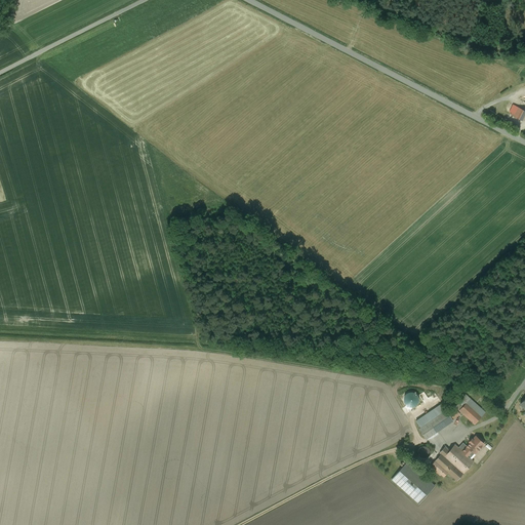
[(515,117),(520,108),(516,106),(512,113),(511,115),(515,117)]
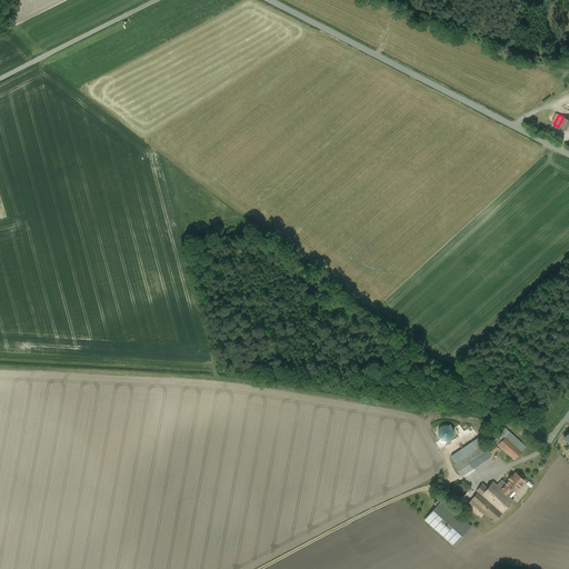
[(568,123),(568,119),(563,117),(558,127),(566,131),(568,123)]
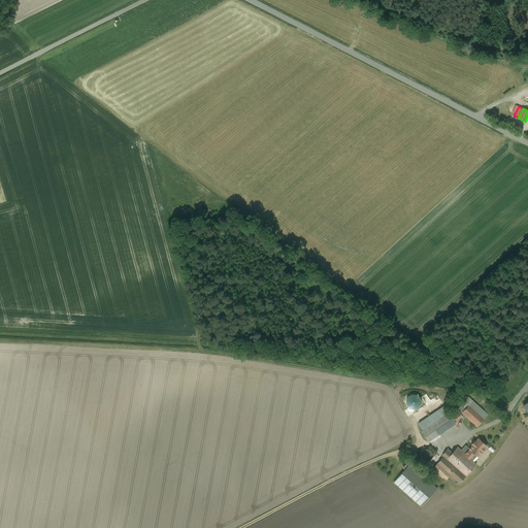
[(466,395),(461,401),(463,403),(457,408),(462,417),(464,418),(466,416),(462,413),(472,400),(466,395)]
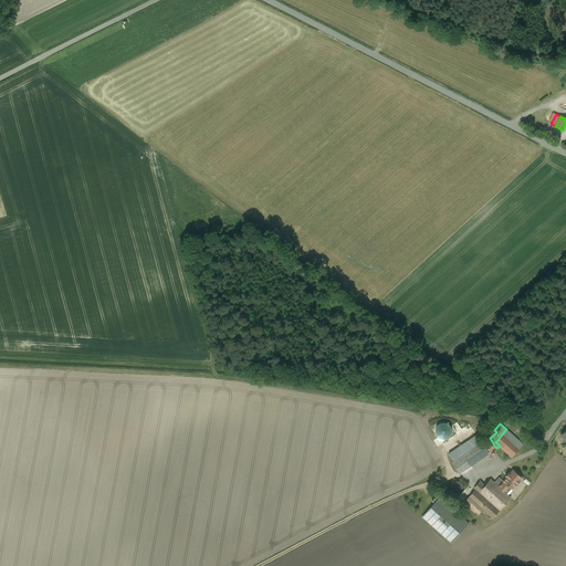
[(523,444),(506,429),(495,442),(500,446),(512,457),(523,444)]
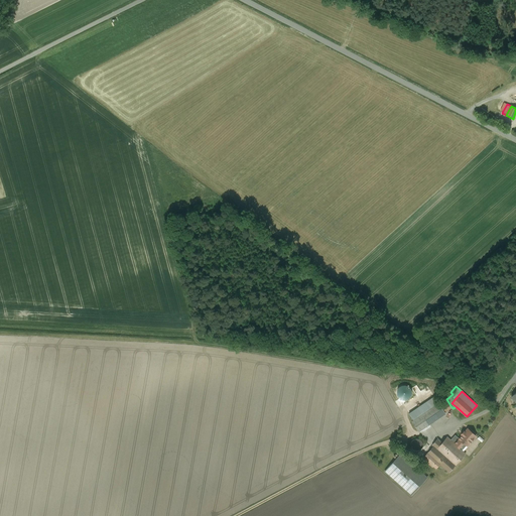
[(434,396),(408,414),(413,420),(438,403),(434,396)]
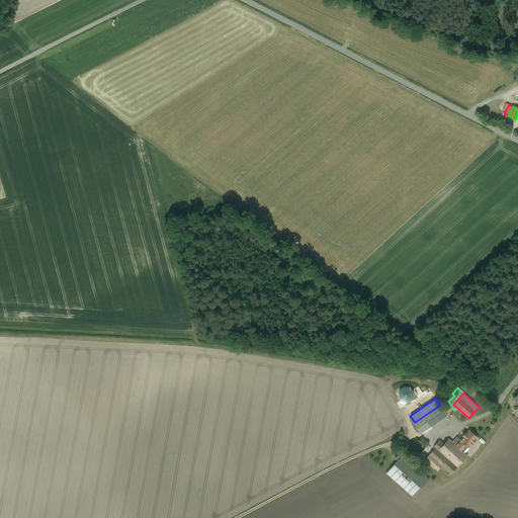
[(447,400),(440,405),(446,413),(453,409),(448,401),(447,400)]
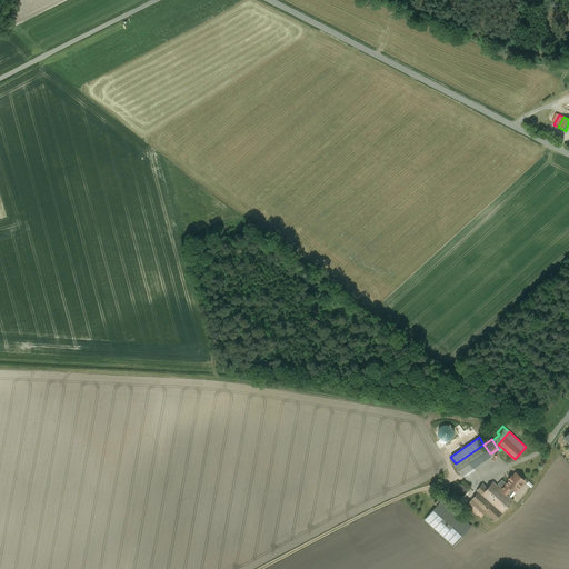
[(456,463),(453,465),(461,476),(491,456),(490,453),(483,445),(456,463)]
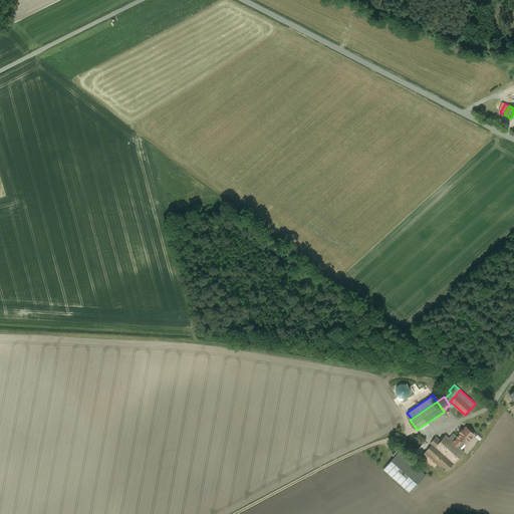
[(466,427),(457,437),(453,442),(457,446),(462,441),(465,444),(474,434),(466,427)]
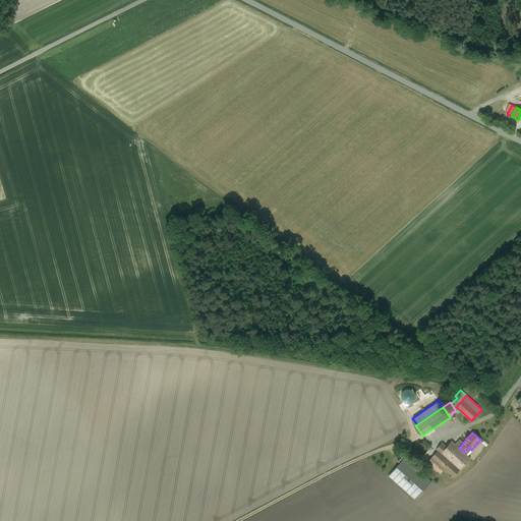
[(442,452),(453,462),(463,452),(459,448),(451,441),(446,447),(442,452)]
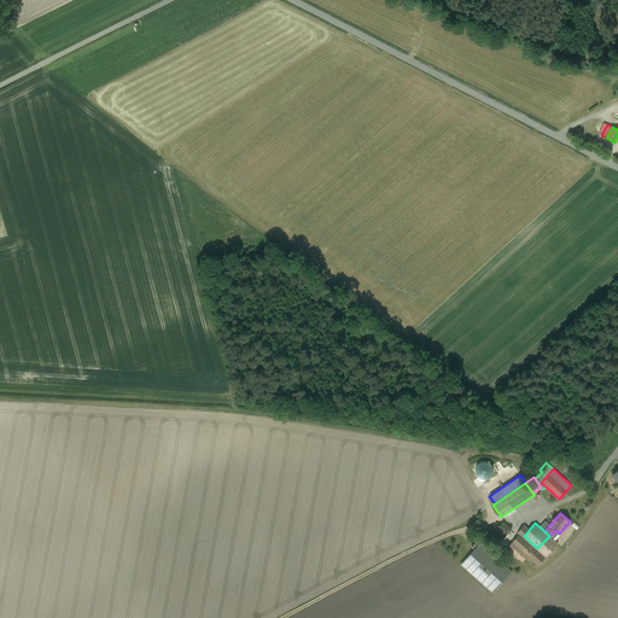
[(506,535),(506,532),(506,530),(505,528),(502,526),(499,525),(496,526),(494,528),(493,530),(491,532),(493,535),(494,537),(496,540),(499,540),(502,540),(505,537),(506,535)]
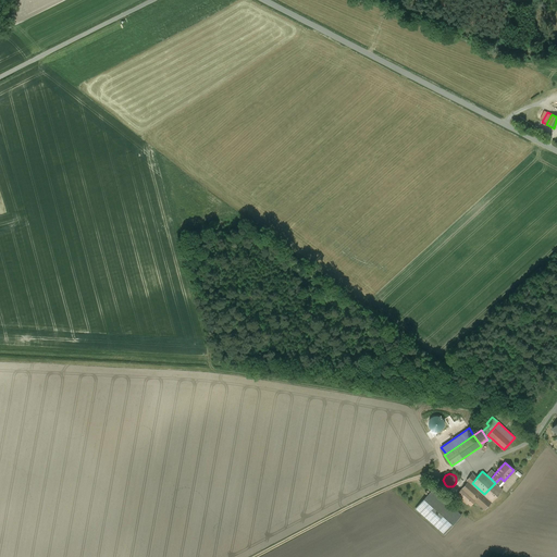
[(472,473),(468,479),(472,483),(477,478),(472,473)]
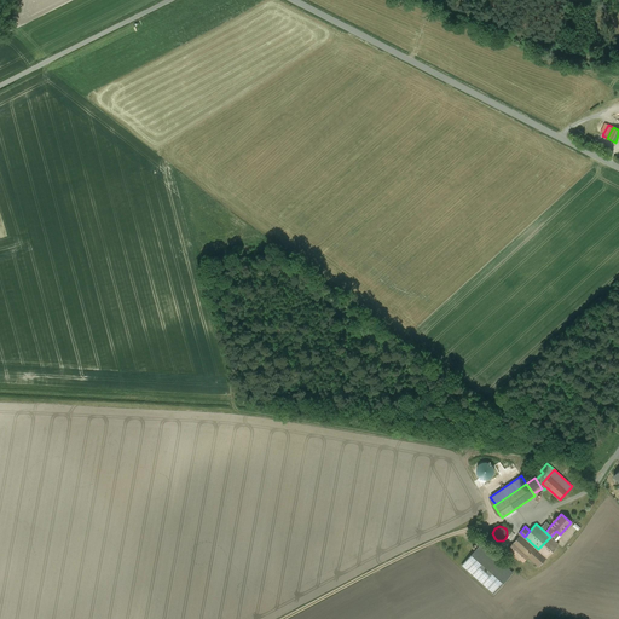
[(547,557),(520,534),(513,543),(528,556),(527,556),(539,566),(547,557)]
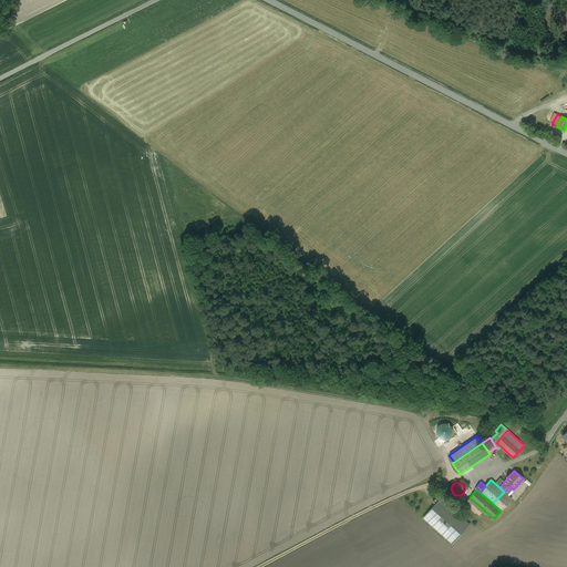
[(504,492),(493,503),(501,511),(512,498),(504,492)]
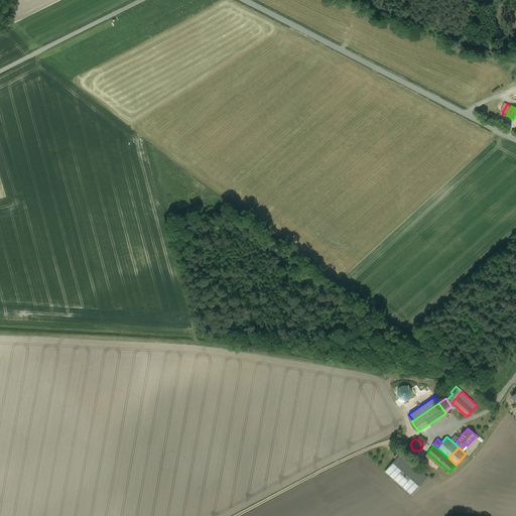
[(440,464),(427,453),(422,459),(432,467),(433,466),(436,469),(439,464),(440,464)]
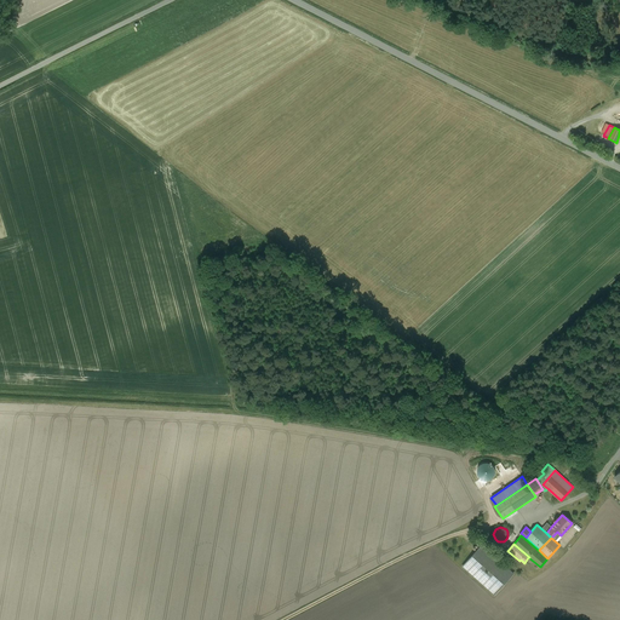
[(495,558),(481,545),(463,566),(494,595),(514,574),(500,562),(501,561),(497,556),(495,558)]
